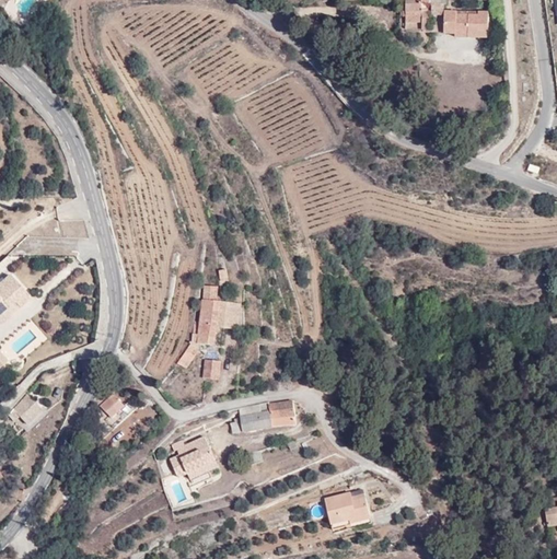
[(405,0),(405,21),(421,22),(421,28),(429,28),(429,14),(444,14),(443,33),(456,33),(456,36),(488,37),(488,10),(443,10),(443,7),(445,7),(445,2),(447,2),(447,0),(405,0)]
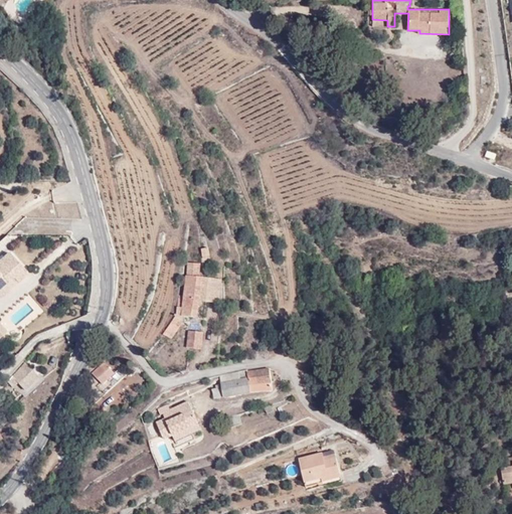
[(453,0),(453,10),(455,10),(455,12),(463,11),(461,0),(453,0)]
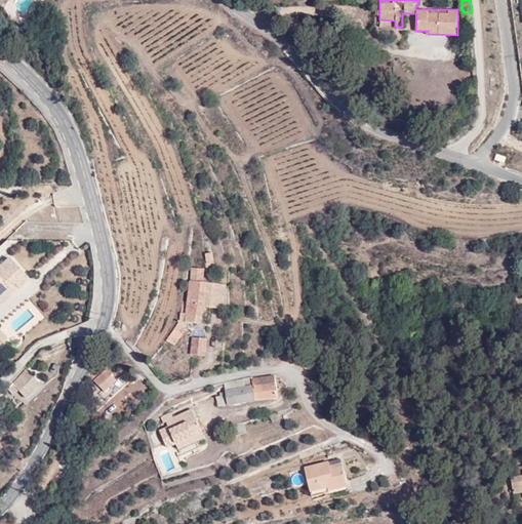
[(215,271),(209,252),(203,254),(206,263),(203,264),(206,274),(215,271)]
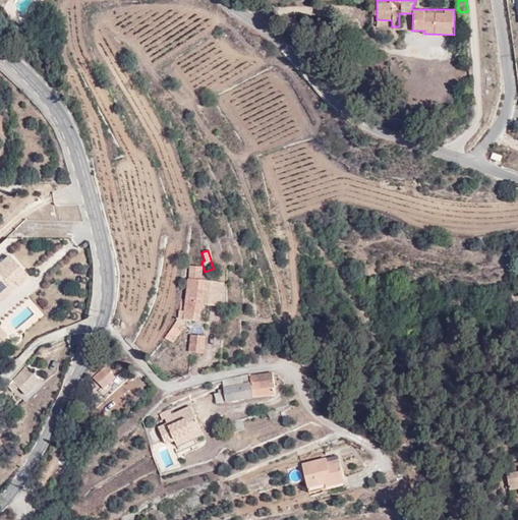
[(10,278),(16,285),(25,275),(7,254),(0,261),(0,291),(6,286),(4,284),(10,278)]
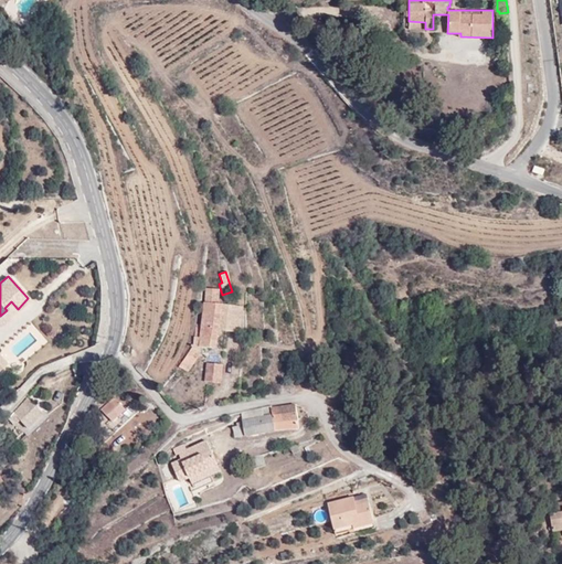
[(190,343),(177,364),(184,370),(194,357),(198,343),(214,346),(216,327),(237,330),(240,308),(216,306),(218,290),(205,288),(200,326),(193,325),(190,343)]
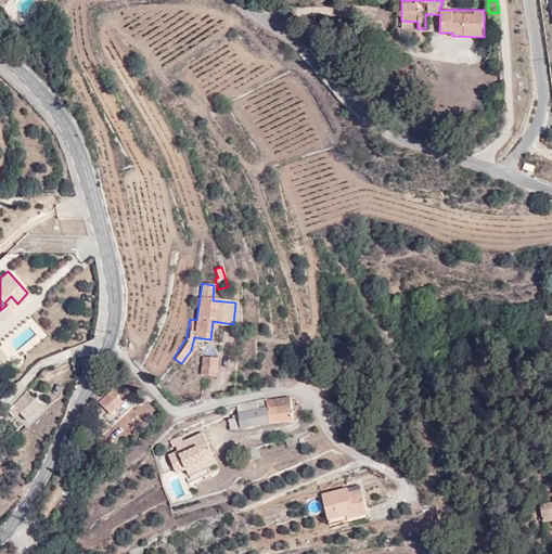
[(12,309),(17,304),(11,296),(4,303),(7,305),(12,309)]
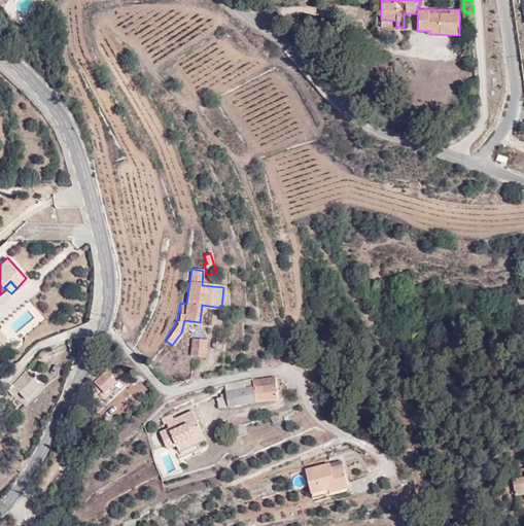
[(0,303),(11,293),(6,289),(0,294),(0,303)]
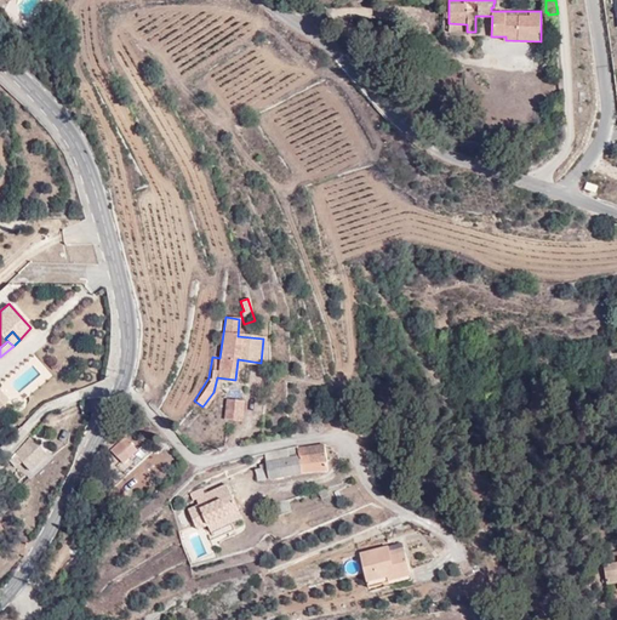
[(241,399),(223,398),(222,419),(240,419),(241,399)]
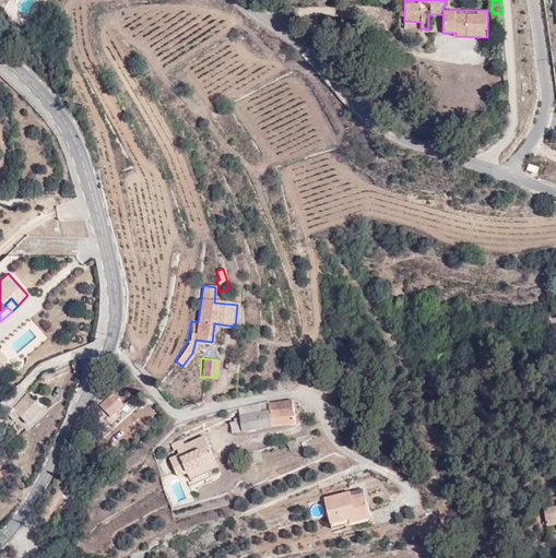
[(121,404),(109,392),(97,403),(110,416),(121,404)]
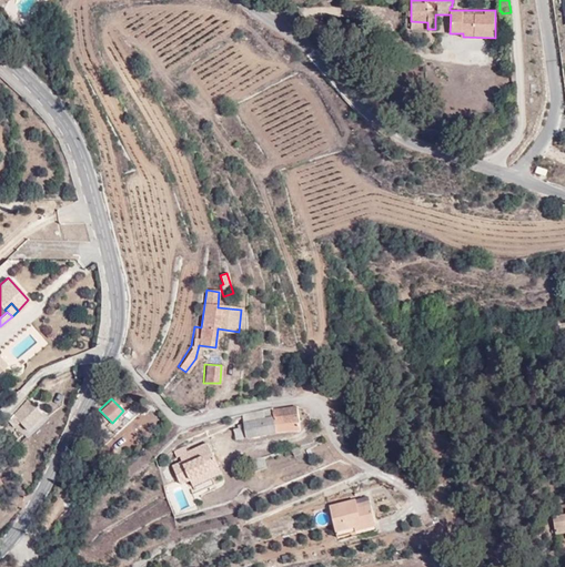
[(39,415),(27,402),(11,415),(24,429),(39,415)]
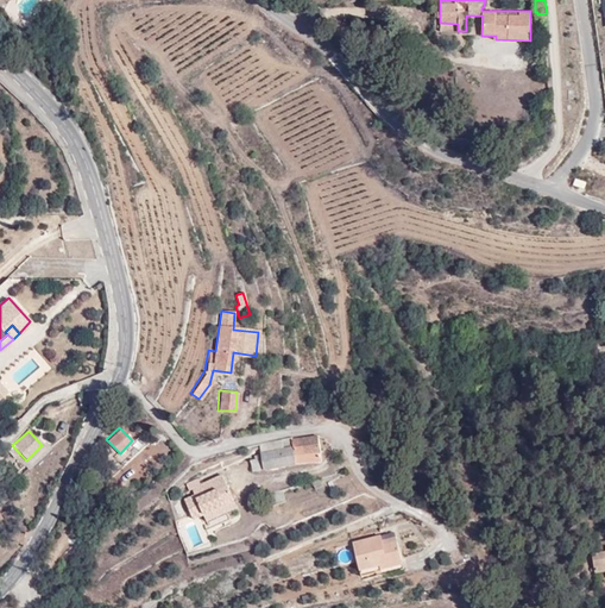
[(257,440),(257,444),(258,453),(259,470),(319,462),(317,434),(290,438),(289,436),(257,440)]
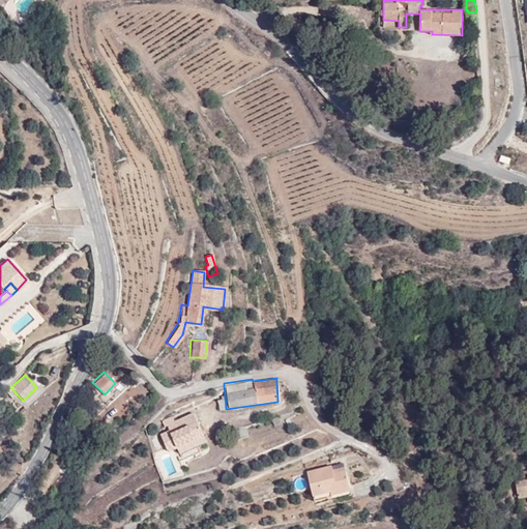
[(226,409),(225,394),(213,395),(215,409),(226,409)]
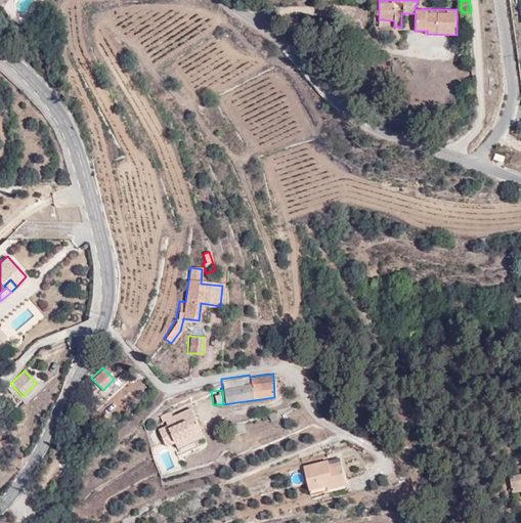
[(186,405),(168,415),(173,422),(167,427),(157,433),(165,446),(175,441),(199,427),(186,405)]
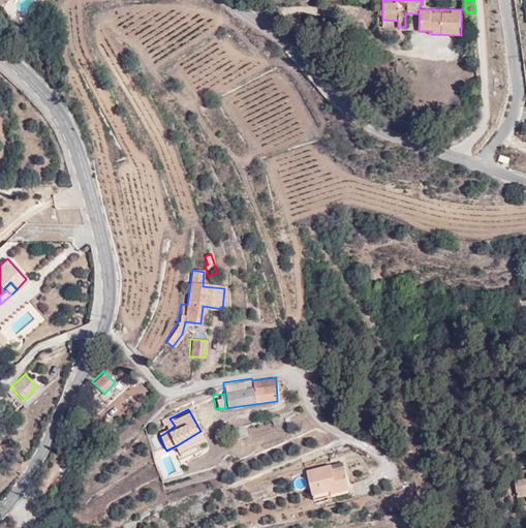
[(175,426),(169,418),(163,423),(168,431),(175,426)]
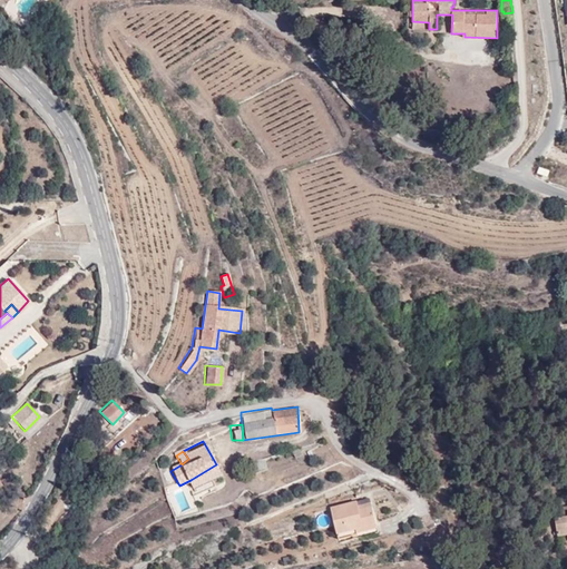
[(221,471),(216,464),(191,480),(194,486),(221,471)]
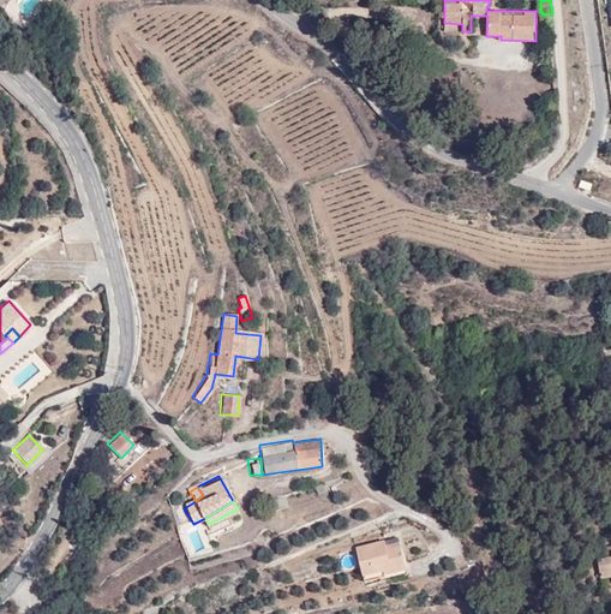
[(610,530),(607,520),(600,523),(604,532),(610,530)]
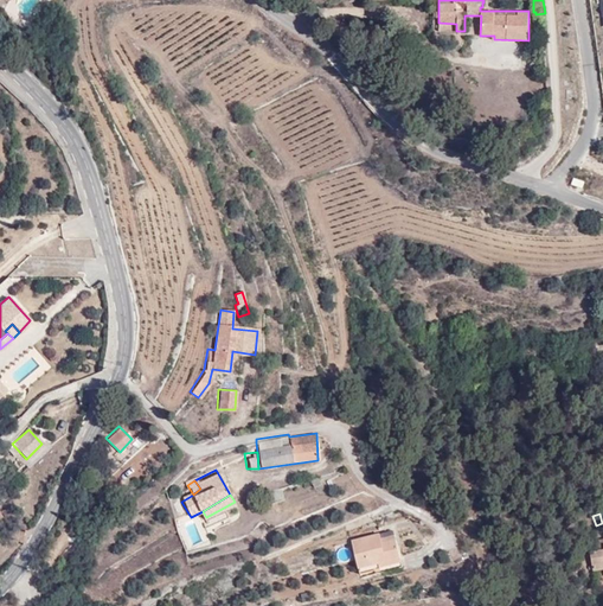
[(371,538),(370,534),(370,531),(341,537),(350,572),(365,568),(366,574),(392,567),(385,535),(371,538)]
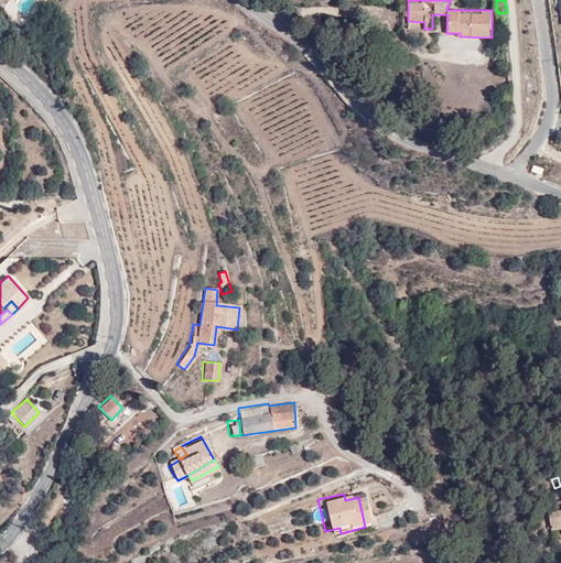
[(560,499),(553,500),(553,510),(547,510),(548,528),(558,528),(559,532),(560,532),(560,499)]
